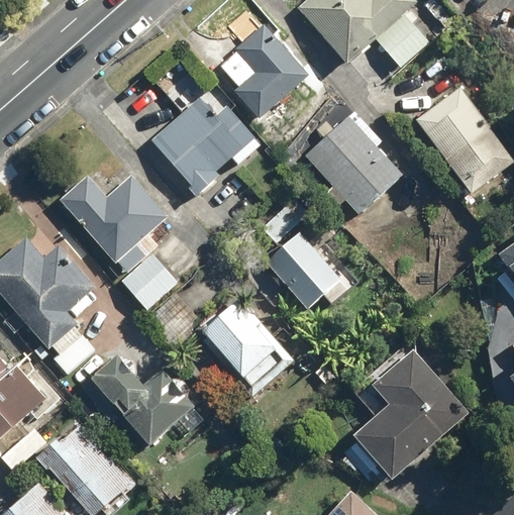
[(308,0),(298,10),(347,64),(366,47),(392,75),(428,41),(412,24),(418,19),(410,10),(419,2),(417,0),(308,0)]
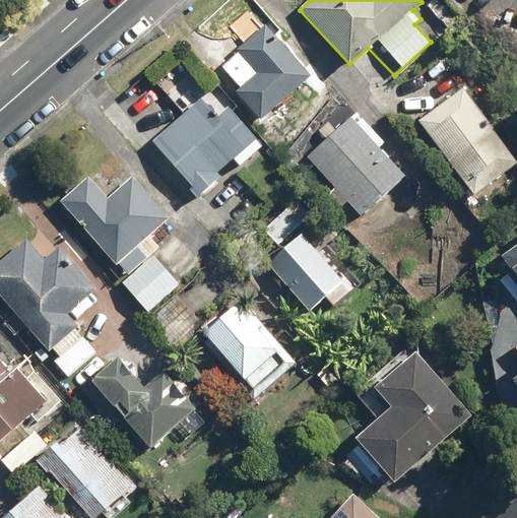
[(474,0),(454,0),(463,10),(474,0)]
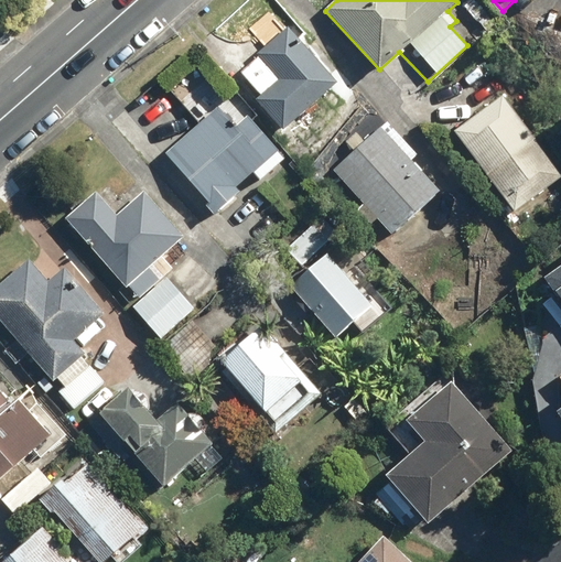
[(254,98),(282,130),(337,82),(290,28),(284,32),(273,20),(252,39),(261,50),(239,69),(260,93),(254,98)]
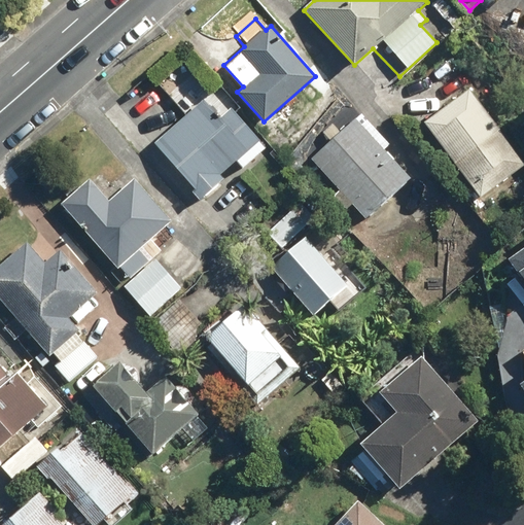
[(523,166),(523,161),(469,89),(425,121),(455,162),(444,170),(470,206),(523,166)]
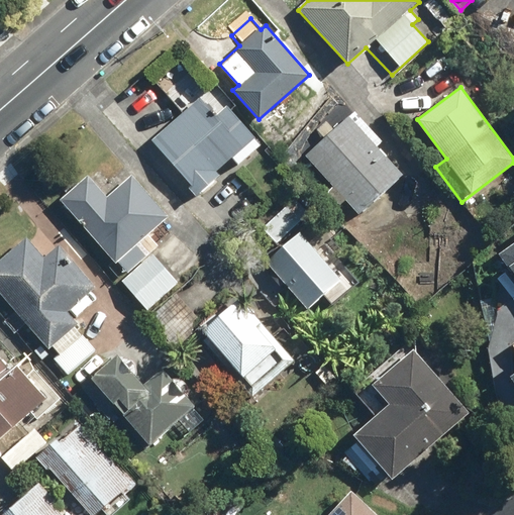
[(214,113),(198,97),(148,144),(198,196),(220,175),(215,170),(226,160),(233,168),(261,142),(223,104),(214,113)]
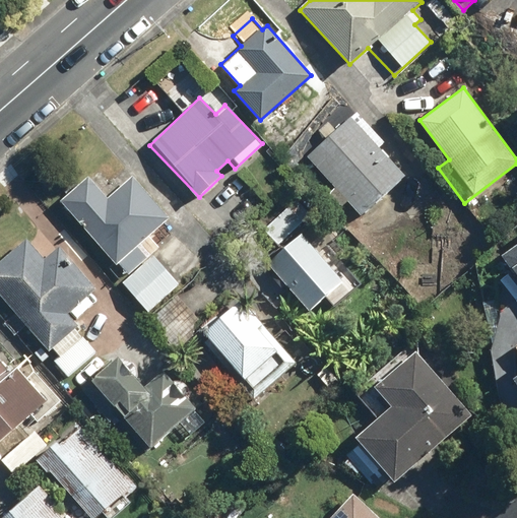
[(329,125),(301,151),(334,188),(327,194),(340,209),(348,202),(361,215),(403,176),(379,149),(386,143),(362,117),(356,123),(349,116),(333,130),(329,125)]
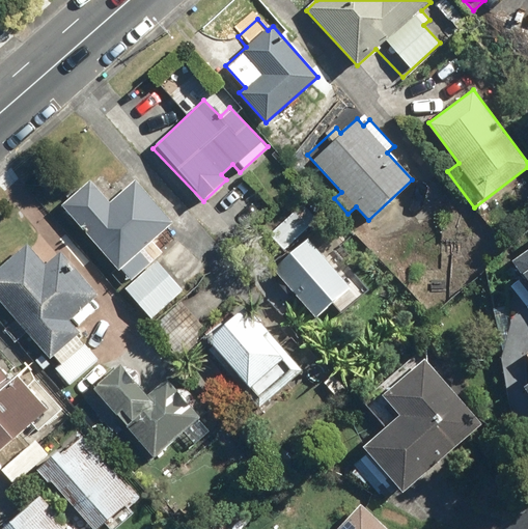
[(90,181),(61,206),(117,270),(151,240),(170,222),(134,182),(110,203),(90,181)]
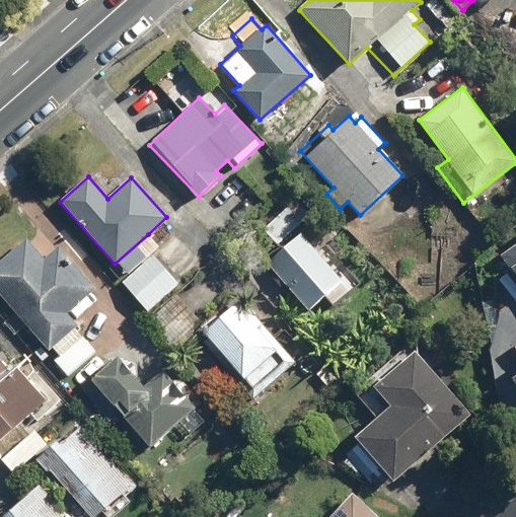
[(148,234),(115,264),(125,275),(118,282),(145,313),(175,286),(149,256),(160,247),(148,234)]
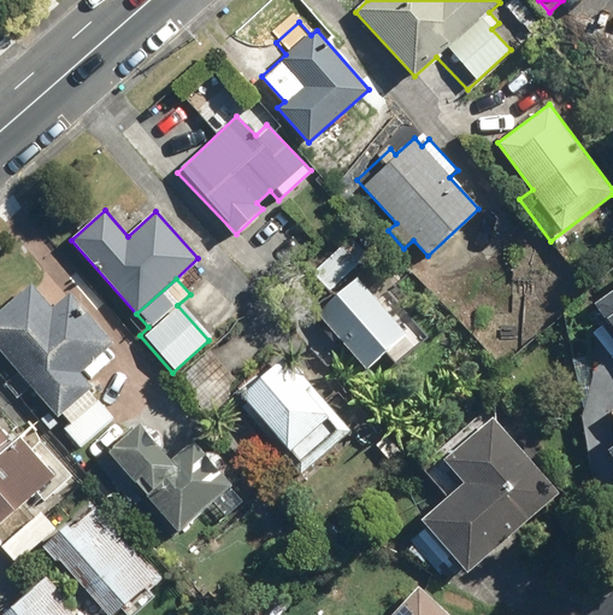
[(361,279),(319,314),(365,370),(385,353),(396,367),(428,340),(382,285),(373,292),(361,279)]
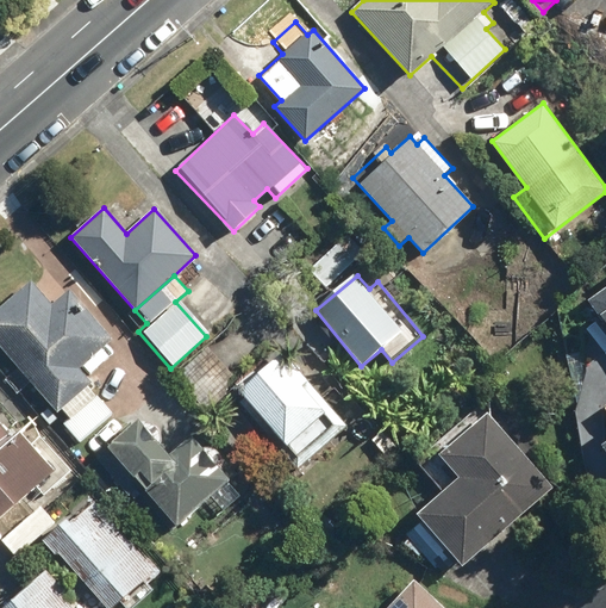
[(33,278),(0,306),(0,343),(67,420),(62,425),(79,444),(112,414),(75,373),(114,339),(72,291),(56,304),(33,278)]
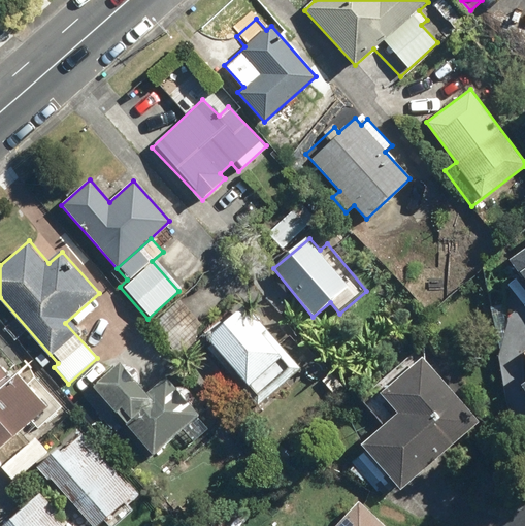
[(207,329),(199,336),(262,404),(301,368),(243,304),(233,314),(229,309),(207,329)]
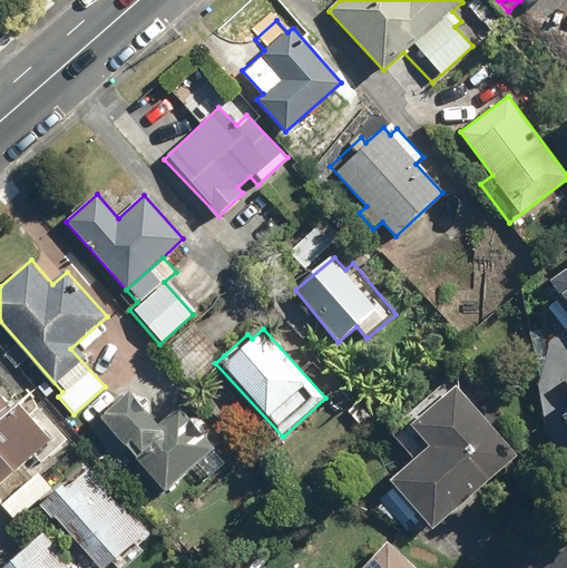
[(429,522),(434,528),(518,457),(451,376),(385,432),(411,463),(389,482),(396,490),(378,505),(408,540),(429,522)]
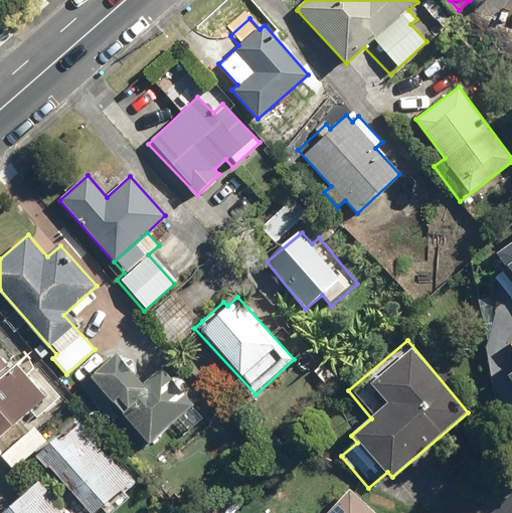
[(144,382),(116,352),(75,388),(109,425),(116,419),(144,450),(175,421),(186,434),(203,418),(193,406),(197,402),(163,365),(144,382)]
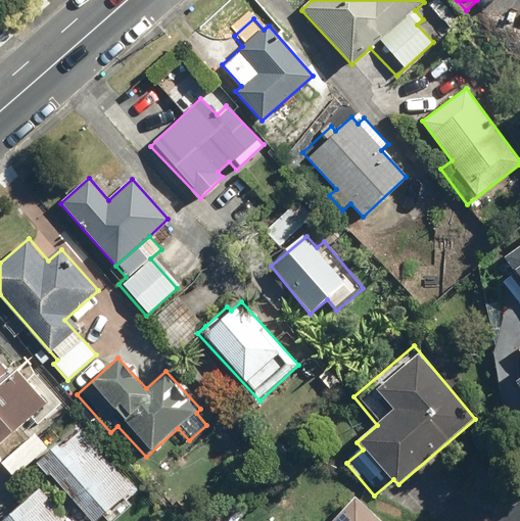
[(0,444),(28,421),(35,428),(60,406),(21,363),(9,374),(0,364),(0,444)]
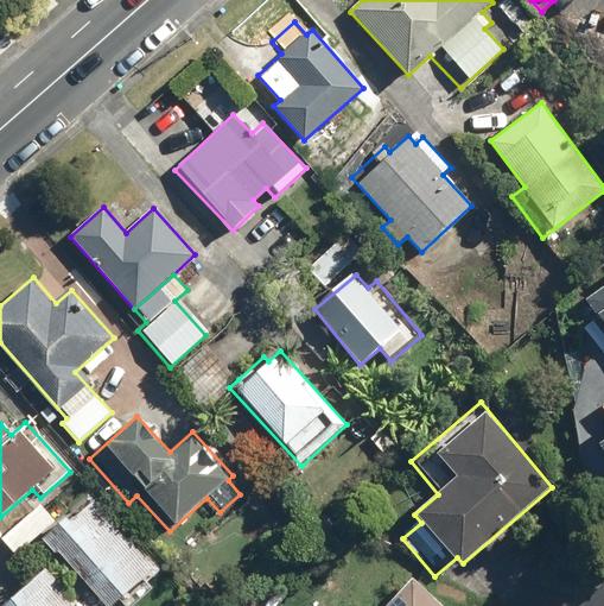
[(133,605),(164,576),(89,502),(70,521),(67,517),(43,542),(106,605),(110,605),(118,599),(124,605),(133,605)]
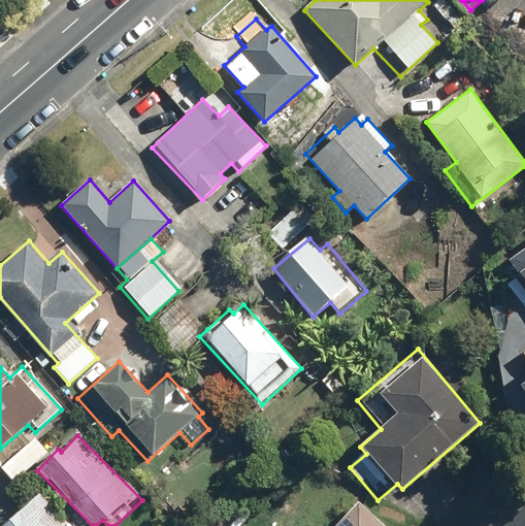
[(48,452),(34,436),(0,468),(0,470),(13,485),(48,452)]
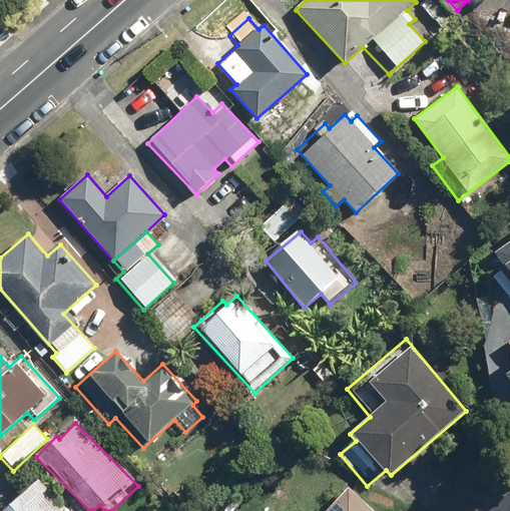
[(64,510),(37,479),(0,510),(64,510)]
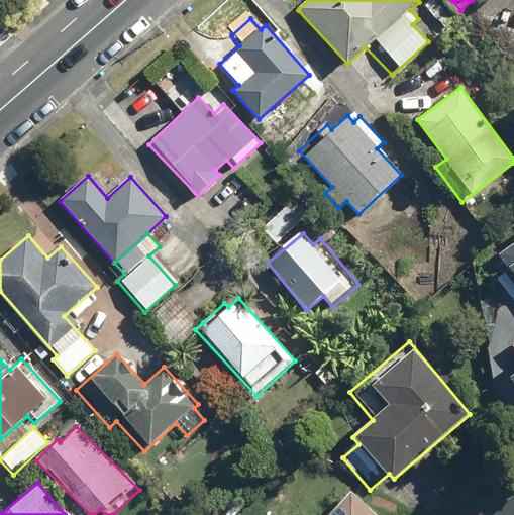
[(374,514),(348,492),(326,514),(374,514)]
